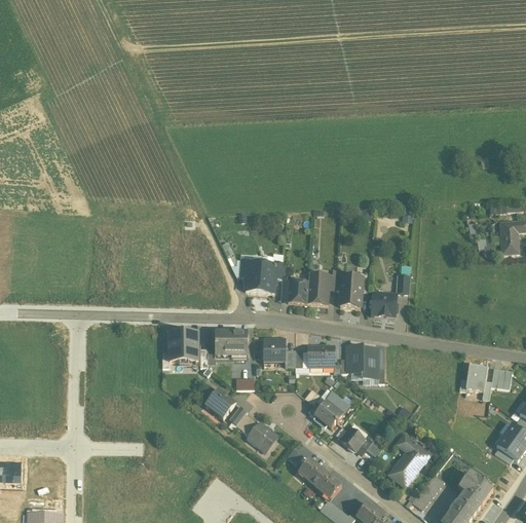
[(525,222),(500,224),(502,255),(520,254),(518,233),(525,232),(525,222)]
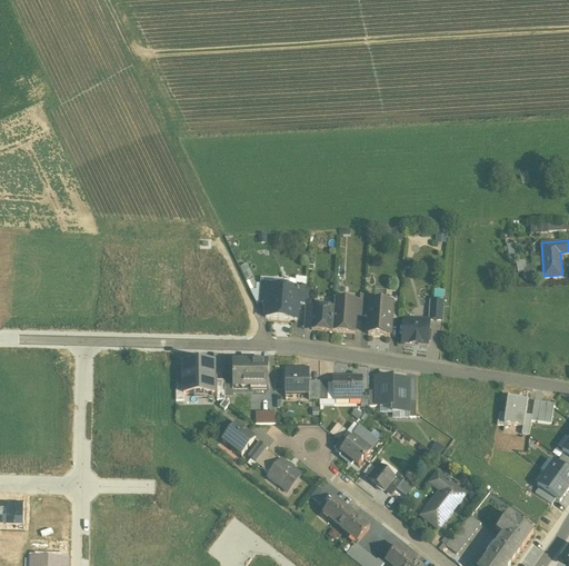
[(271,283),(260,281),(258,299),(266,300),(267,288),(271,288),(271,283)]
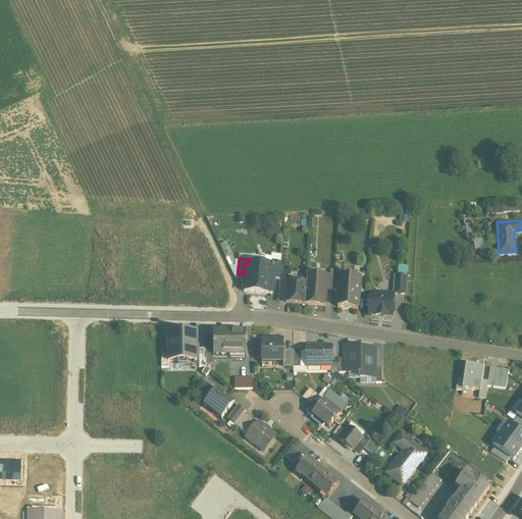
[(281,261),(270,261),(270,266),(273,266),(272,277),(279,278),(279,276),(281,261)]
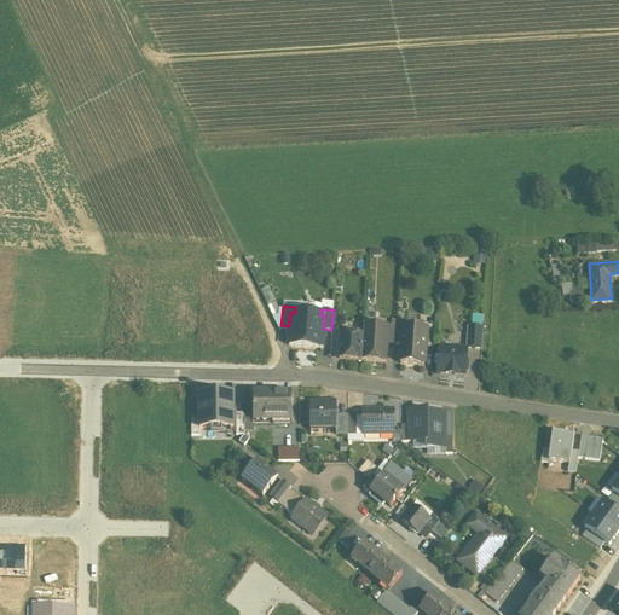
[(295,313),(290,313),(289,326),(289,342),(306,343),(307,314),(295,313)]
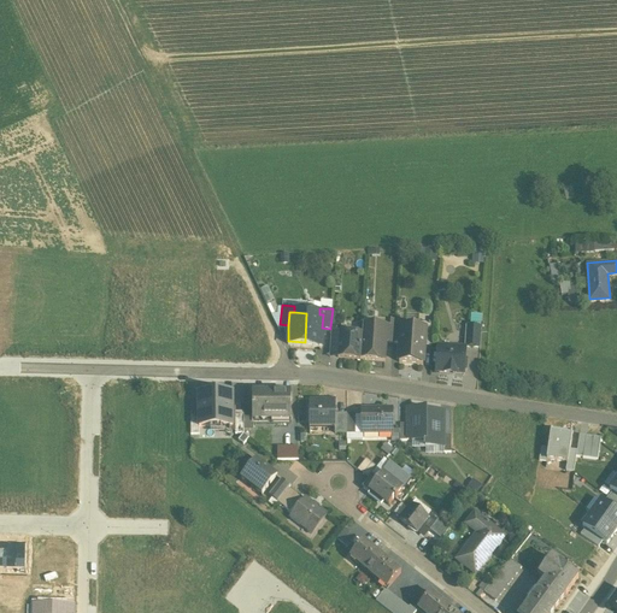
[(319,314),(306,313),(305,342),(321,343),(322,328),(323,314),(319,314)]
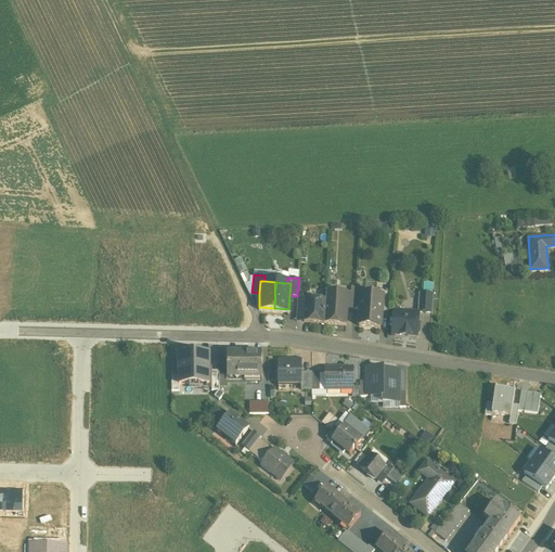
[(389,289),(378,287),(378,294),(382,294),(381,307),(388,307),(389,289)]
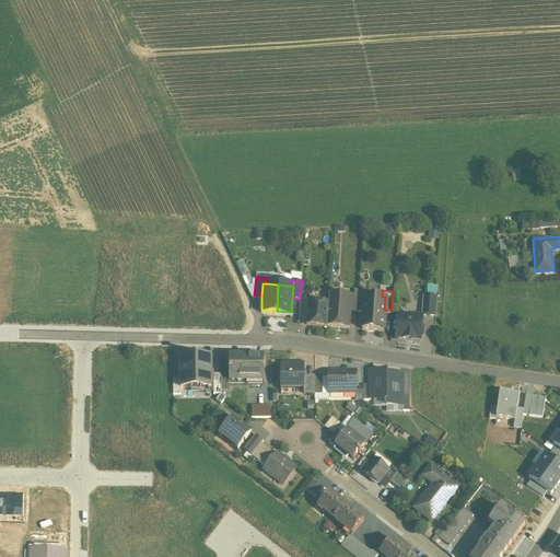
[(350,294),(329,292),(328,301),(327,323),(349,325),(350,308),(351,294),(350,294)]
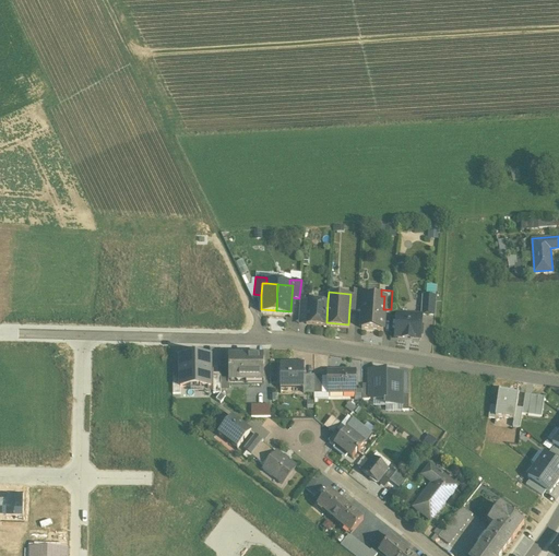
[(436,295),(421,294),(420,311),(435,312),(436,295)]
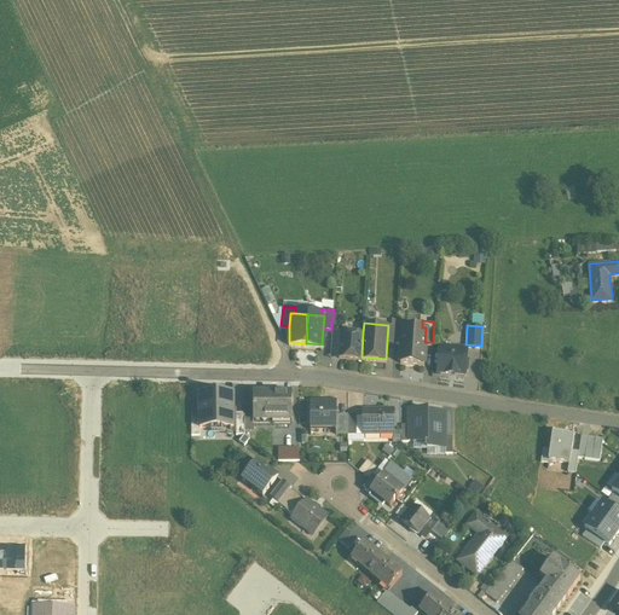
[(422,328),(403,326),(401,340),(400,359),(423,360),(424,342),(426,328),(422,328)]
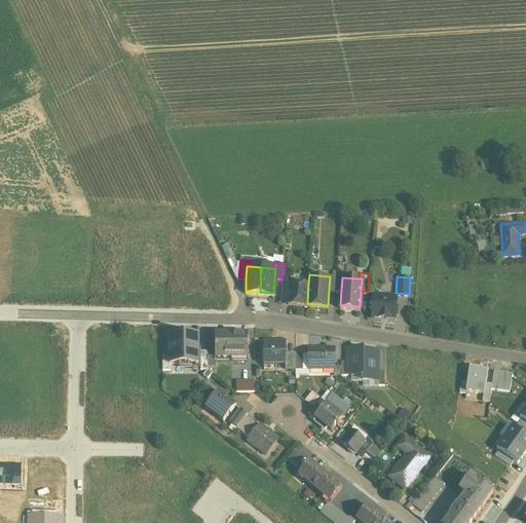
[(290,278),(282,278),(282,281),(280,293),(288,294),(289,282),(290,282),(290,278)]
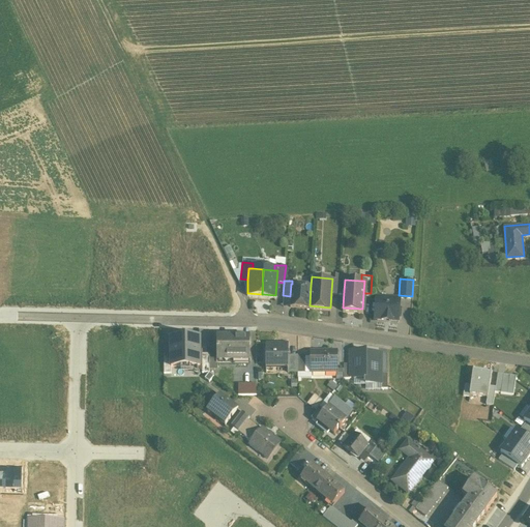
[(311,285),(306,285),(304,282),(301,282),(298,285),(292,284),(291,284),(290,296),(290,304),(310,305),(311,285)]
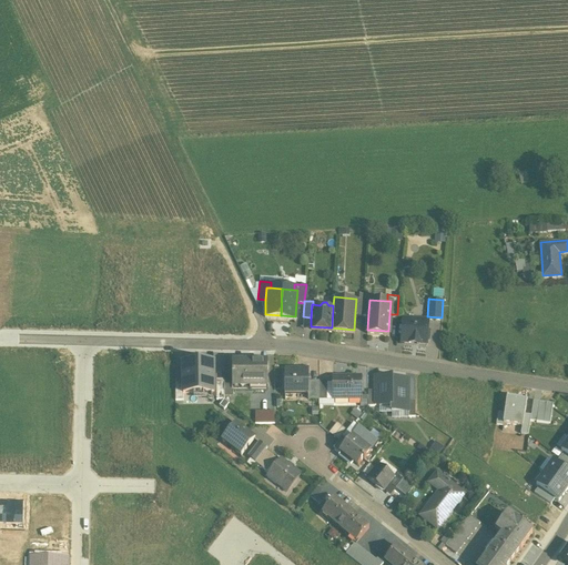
[(427,320),(412,319),(413,318),(403,316),(402,326),(404,326),(403,340),(425,342),(426,338),(428,338),(428,329),(426,329),(427,320)]
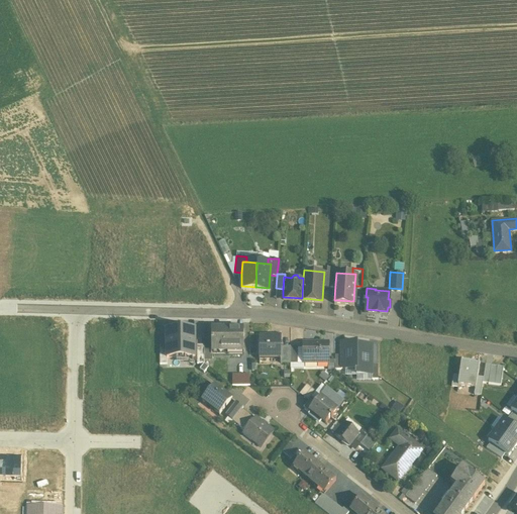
[(243,327),(211,326),(211,343),(211,349),(212,349),(243,349),(243,327)]
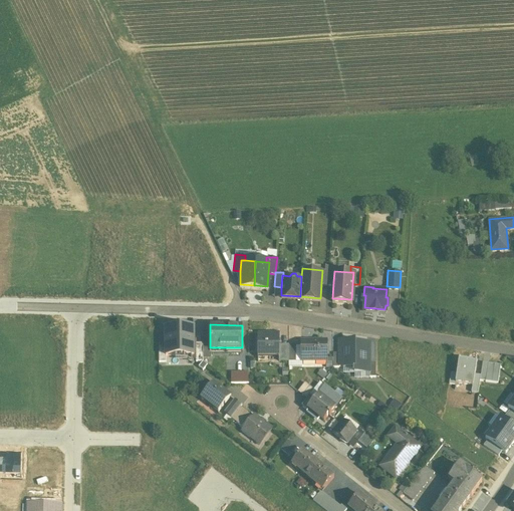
[(194,325),(165,325),(166,341),(166,353),(194,353),(194,325)]
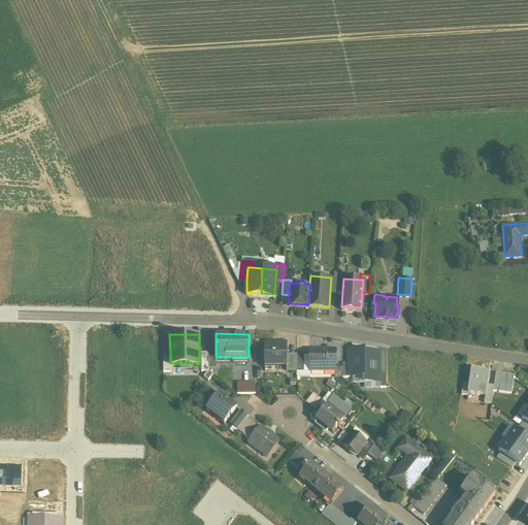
[(287,339),(264,340),(264,364),(286,364),(287,364),(287,352),(287,339)]
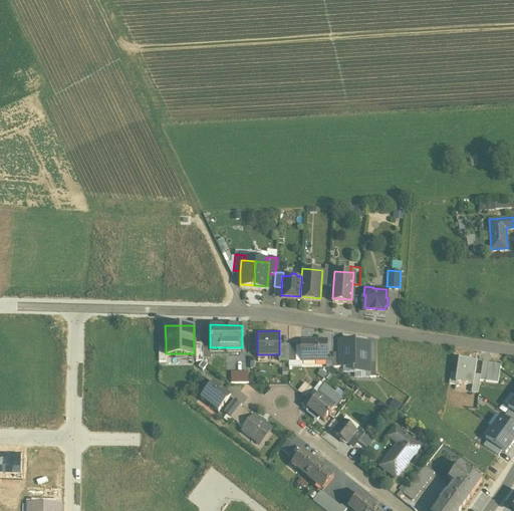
[(326,337),(301,337),(301,358),(326,358),(326,337)]
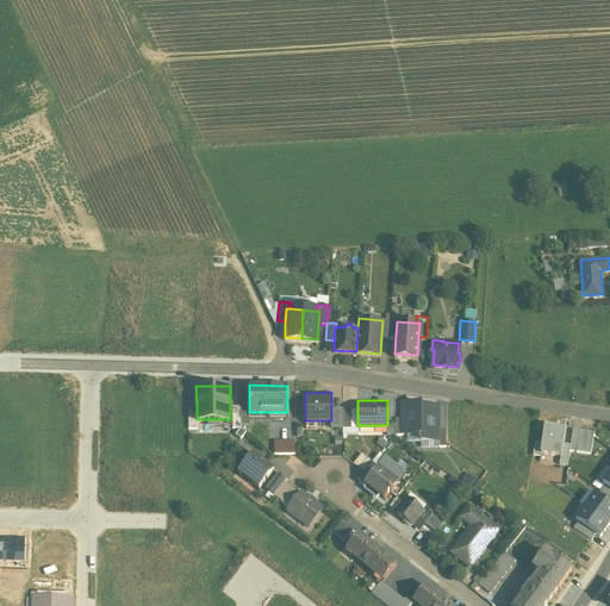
[(409,433),(422,432),(422,404),(422,400),(402,401),(402,416),(402,429),(409,433)]
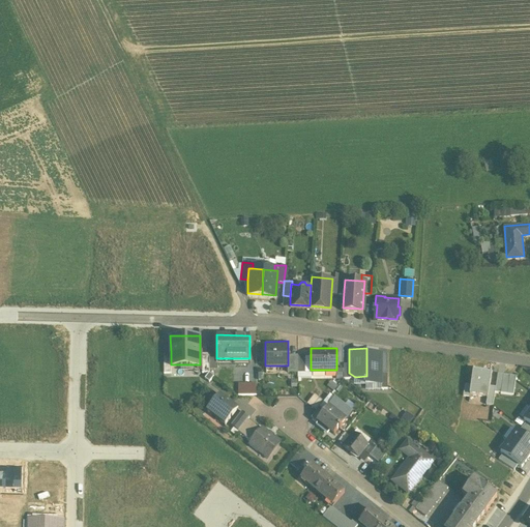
[(366,351),(366,382),(381,382),(381,372),(381,351),(366,351)]
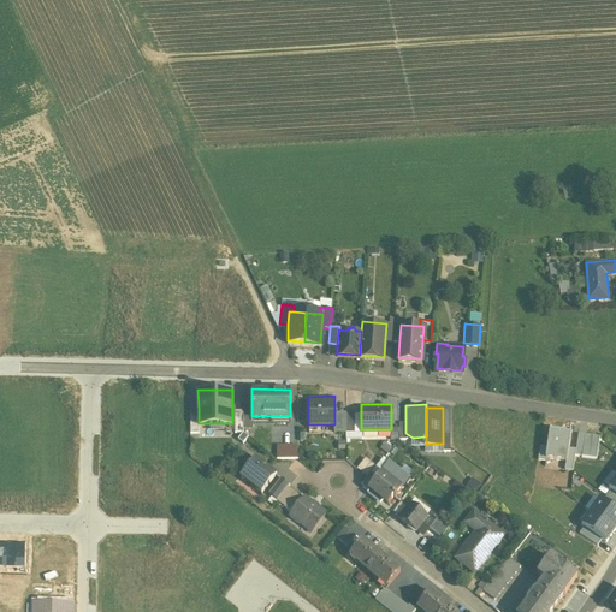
[(252,409),(243,409),(243,425),(243,426),(253,426),(253,416),(252,416),(252,409)]
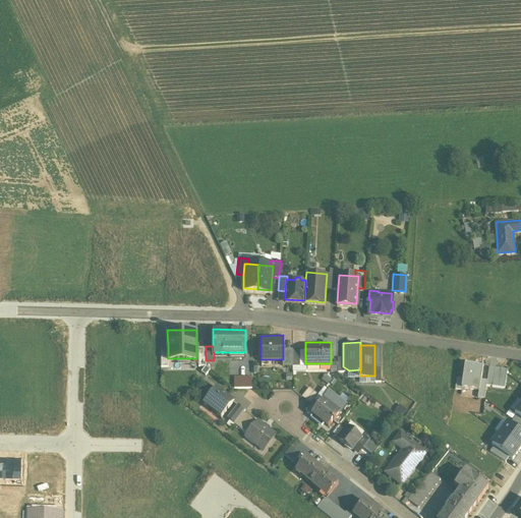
[(292,347),(283,347),(283,359),(282,359),(282,363),(292,363),(292,347)]
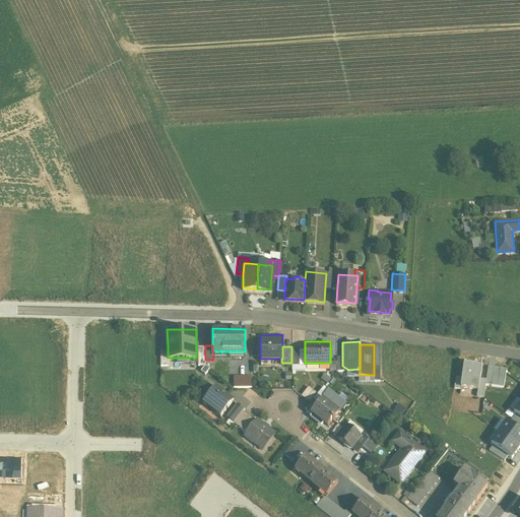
[(482,361),(464,358),(462,375),(460,384),(461,384),(477,386),(478,386),(479,376),(482,361)]
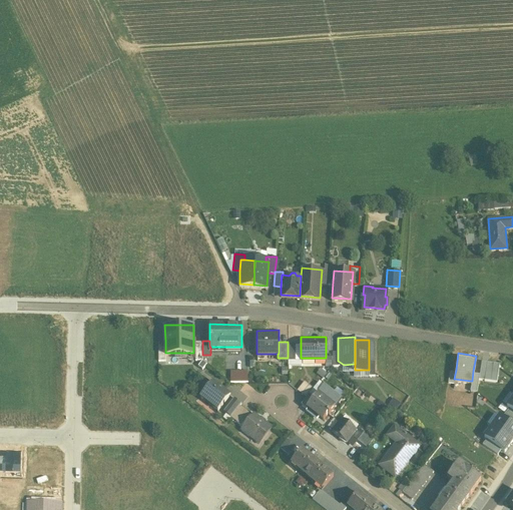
[(206,362),(202,359),(197,364),(202,368),(206,362)]
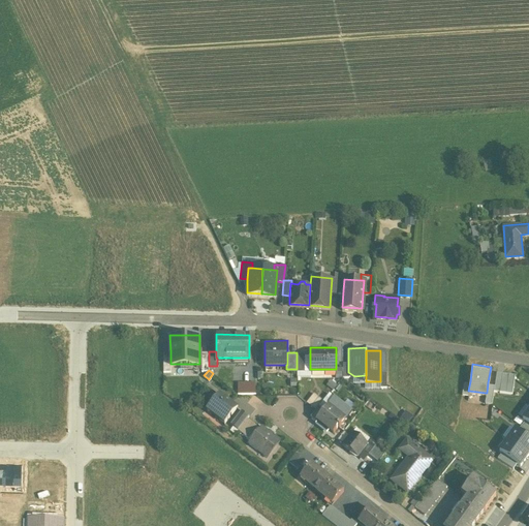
[(494,383),(494,388),(512,391),(515,373),(496,370),(494,383)]
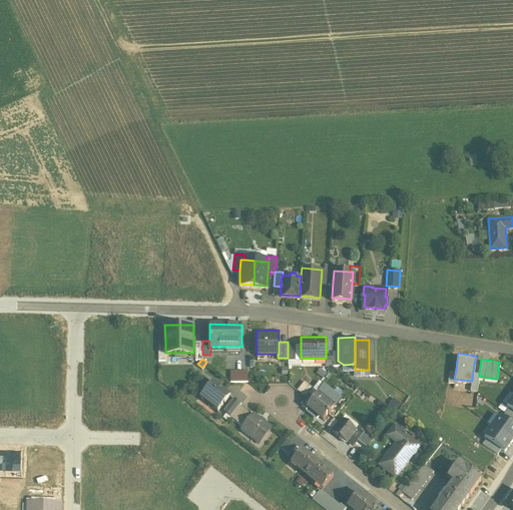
[(231,368),(230,379),(248,379),(248,368),(231,368)]
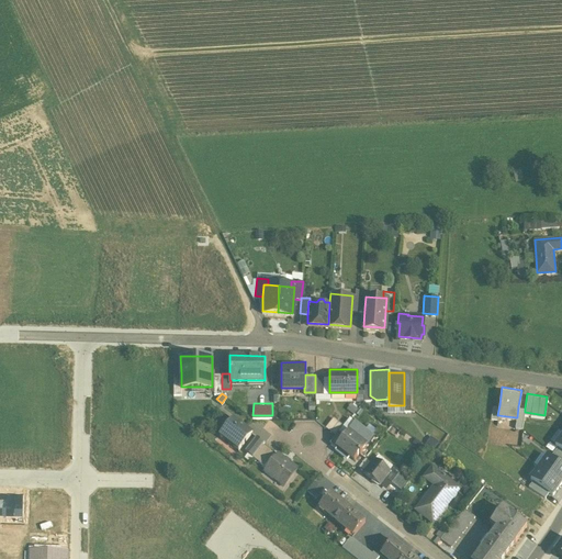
[(525,407),(518,406),(517,417),(516,417),(515,425),(523,426),(525,412),(525,407)]
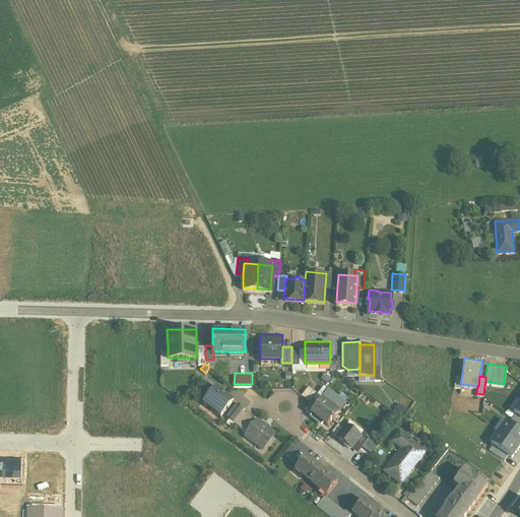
[(233,399),(214,385),(202,401),(220,415),(233,399)]
